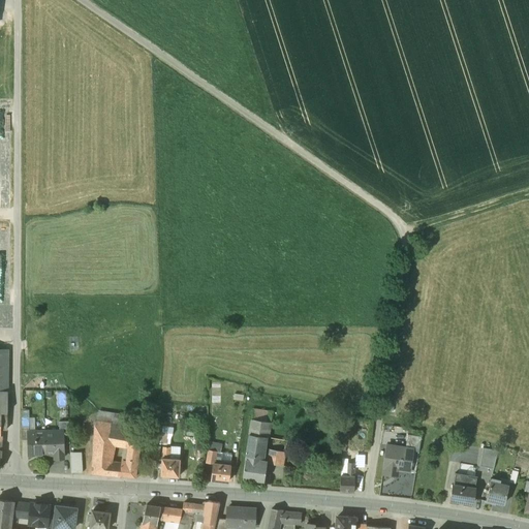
[(253,410),(252,419),(270,423),(271,412),(253,410)]
